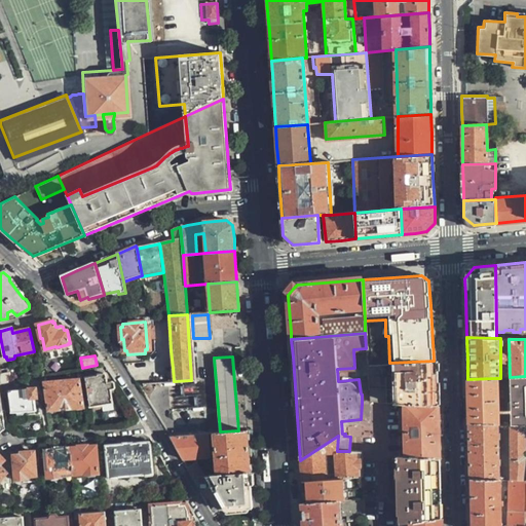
[(405,404),(437,406),(437,384),(437,361),(434,361),(389,363),(367,364),(369,401),(405,404)]
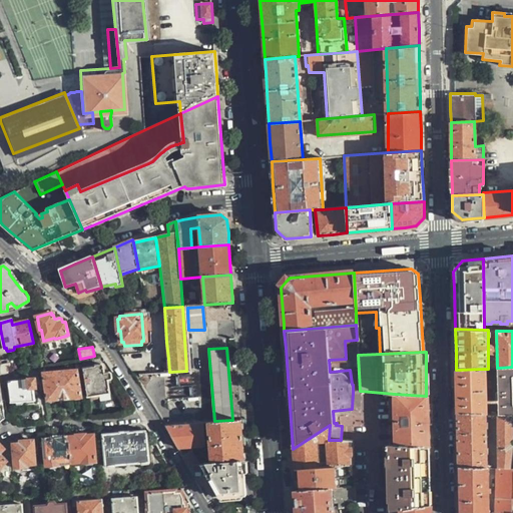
[(6,360),(0,360),(0,374),(9,373),(6,360)]
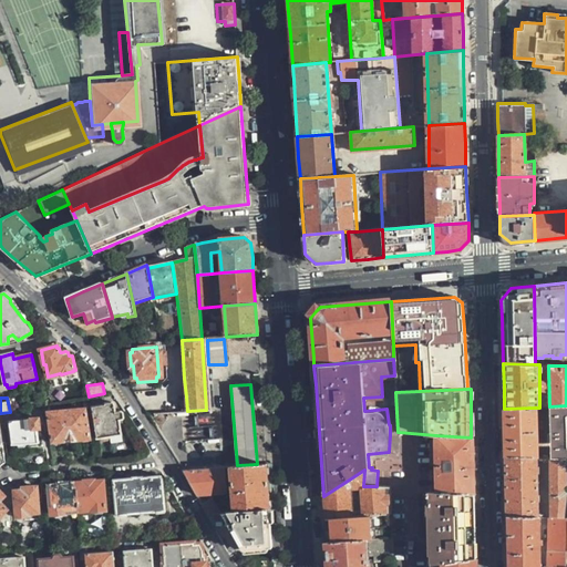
[(123,419),(124,418),(124,416),(124,414),(124,413),(123,412),(121,412),(120,411),(117,411),(116,412),(114,402),(104,404),(105,405),(93,409),(98,437),(121,434),(120,428),(119,420),(122,419),(123,419)]
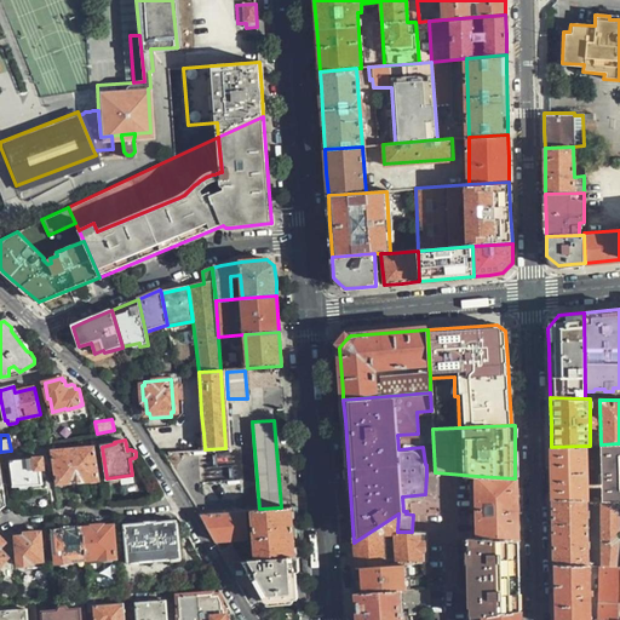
[(619,443),(601,445),(600,445),(600,499),(619,500),(619,488),(619,489),(619,457),(619,455),(619,443)]
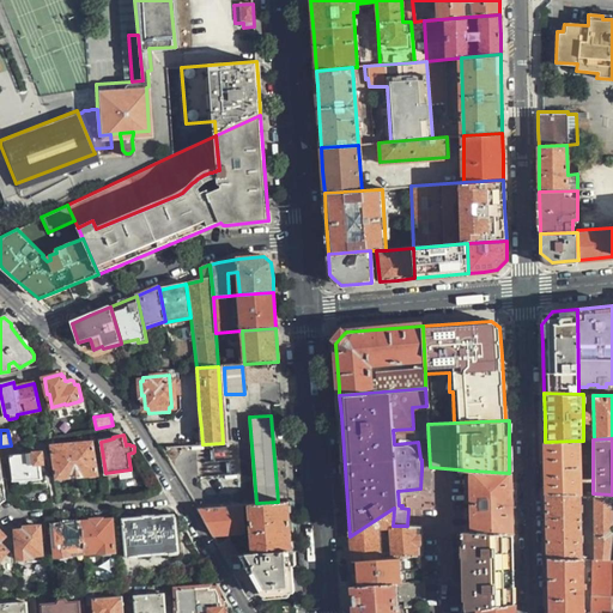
[(545,468),(546,495),(578,495),(577,441),(545,442),(545,468)]
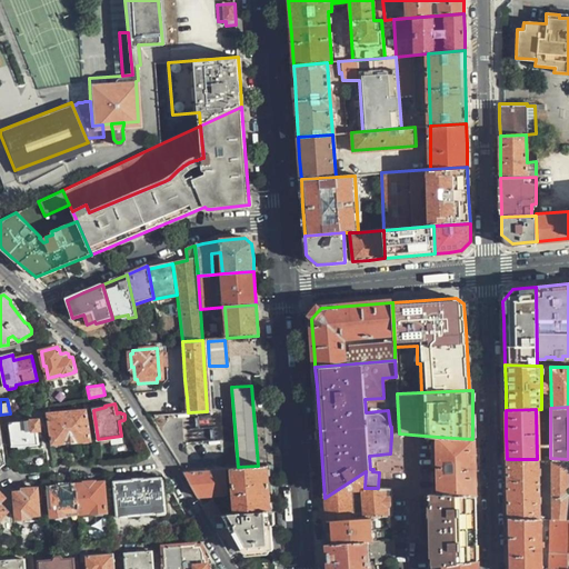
[(218,410),(207,411),(188,412),(182,412),(186,447),(221,443),(218,410)]
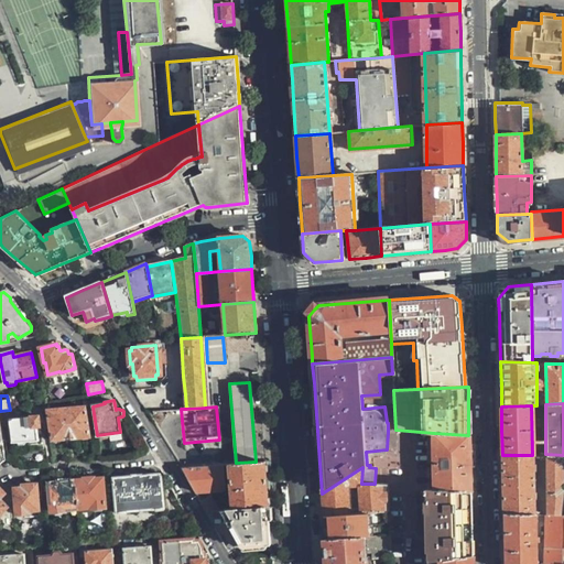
[(89,436),(84,408),(49,411),(52,440),(89,436)]
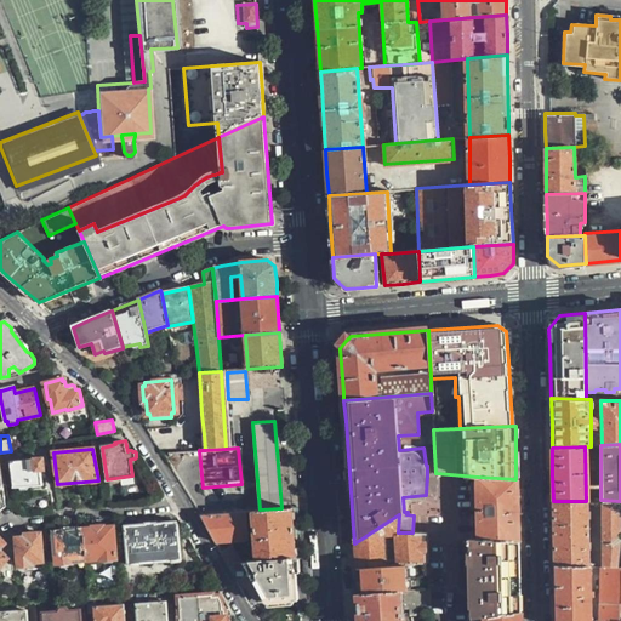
[(11,451),(0,453),(0,456),(1,463),(10,462),(13,488),(43,484),(40,471),(45,469),(44,457),(18,461),(17,450),(11,451)]
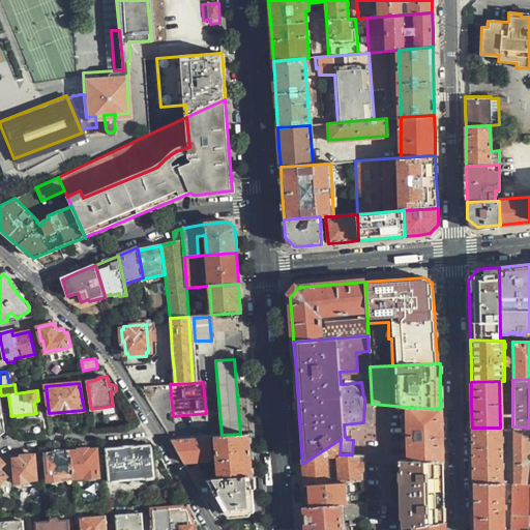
[(408,459),(441,462),(441,434),(440,409),(408,407),(408,459)]
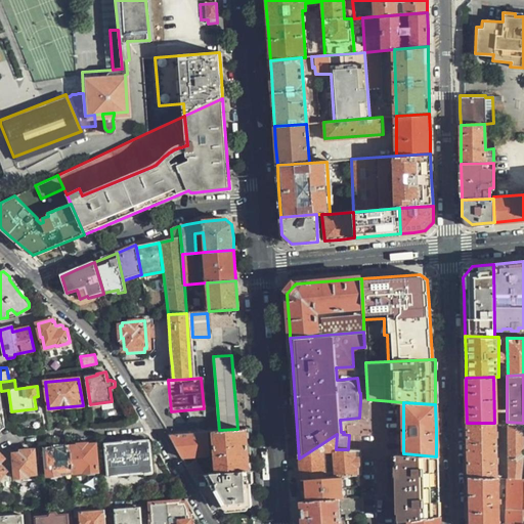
[(523,423),(507,422),(508,478),(522,478),(523,456),(523,454),(521,454),(521,433),(523,433),(523,423)]
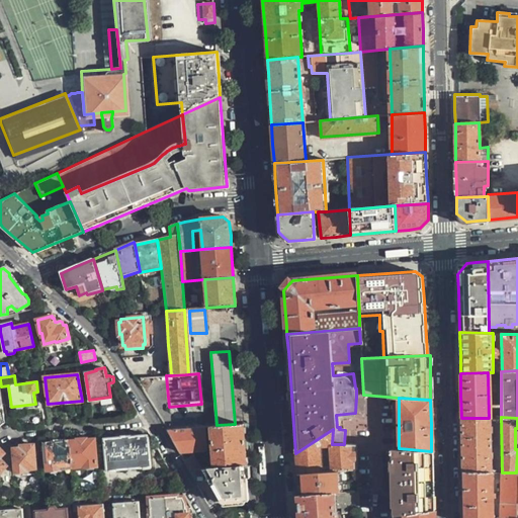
[(462,444),(462,471),(490,471),(489,418),(461,418),(462,444)]
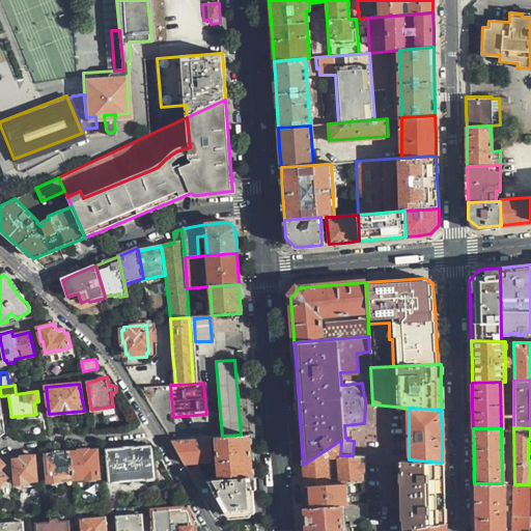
[(241,435),(233,435),(222,436),(218,437),(225,487),(253,476),(251,457),(249,434),(241,435)]
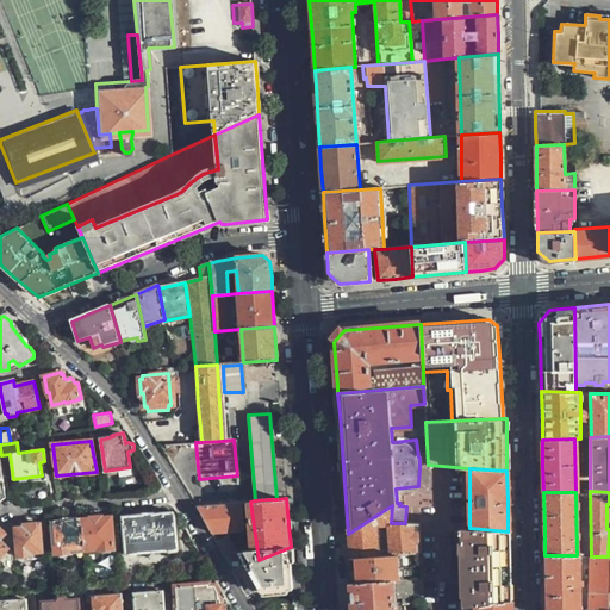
[(242,502),(194,506),(211,534),(244,530),(242,502)]
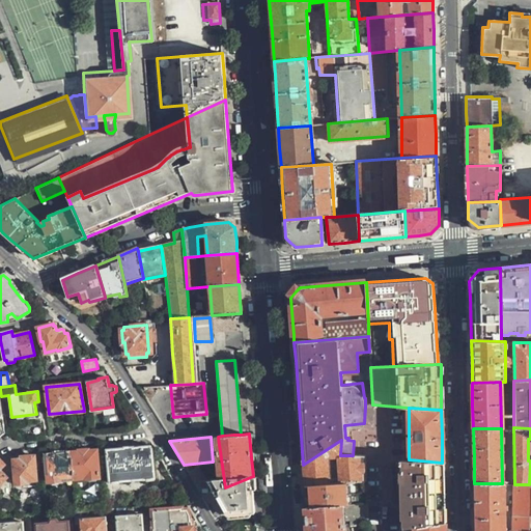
[(304,475),(304,487),(328,485),(326,457),(336,456),(338,484),(365,482),(365,456),(353,455),(340,455),(341,440),(303,465),(304,475)]
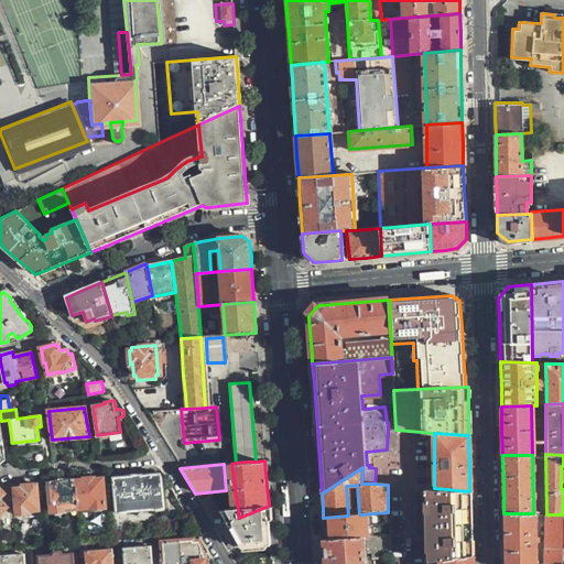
[(164,490),(163,477),(160,473),(114,477),(117,511),(165,507),(164,490)]
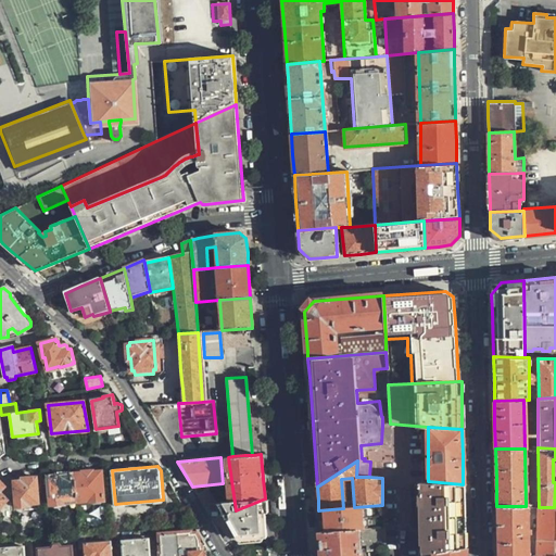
[(75,475),(77,501),(90,500),(90,501),(104,500),(101,471),(92,472),(92,470),(83,471),(84,474),(75,475)]
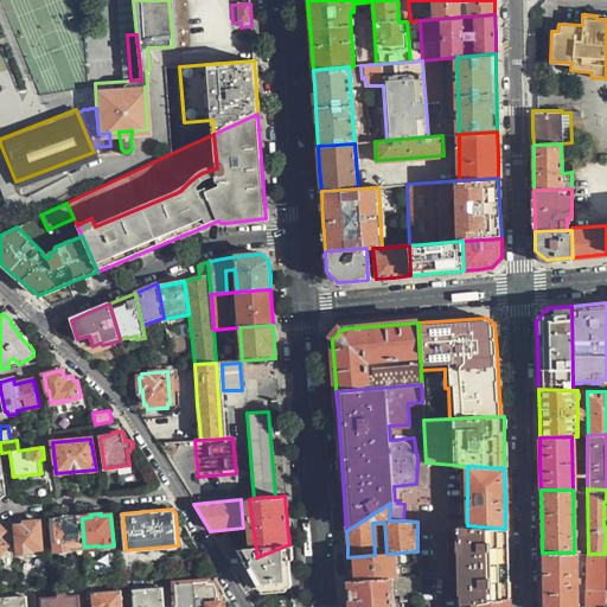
[(71,548),(84,547),(82,518),(74,518),(72,517),(63,517),(63,518),(53,519),(56,550),(71,549),(71,548)]
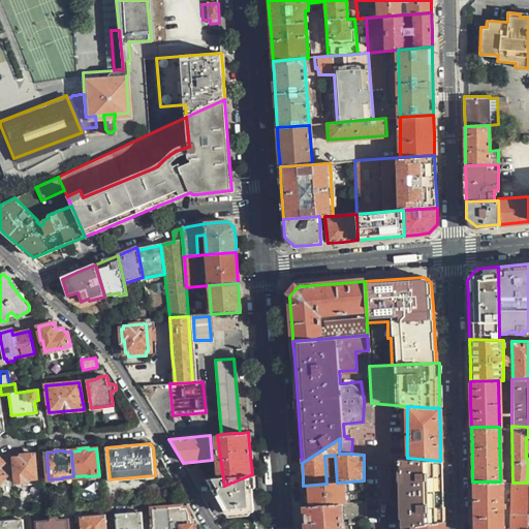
[(37,478),(35,455),(21,456),(21,458),(14,459),(17,483),(27,481),(27,479),(37,478)]
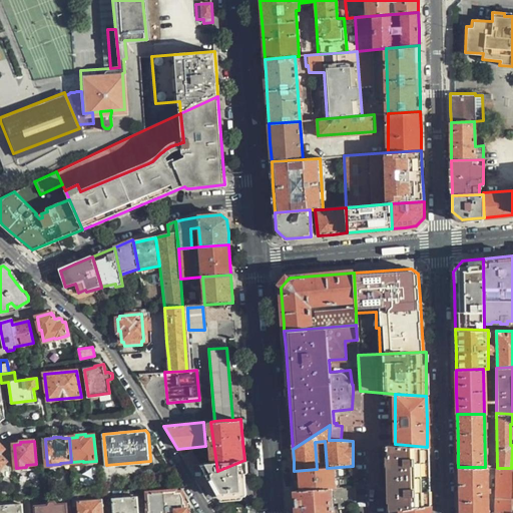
[(400,509),(429,504),(428,476),(427,447),(395,444),(385,444),(386,511),(400,509)]
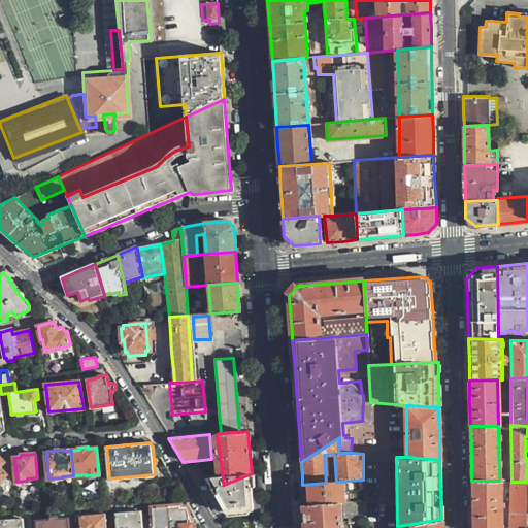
[(203,495),(210,490),(195,464),(187,468),(203,495)]
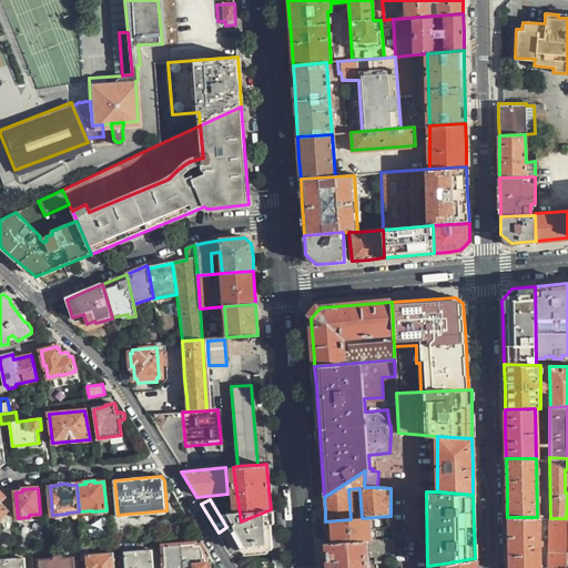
[(273,538),(271,509),(241,521),(231,526),(244,551),(273,548),(273,538)]
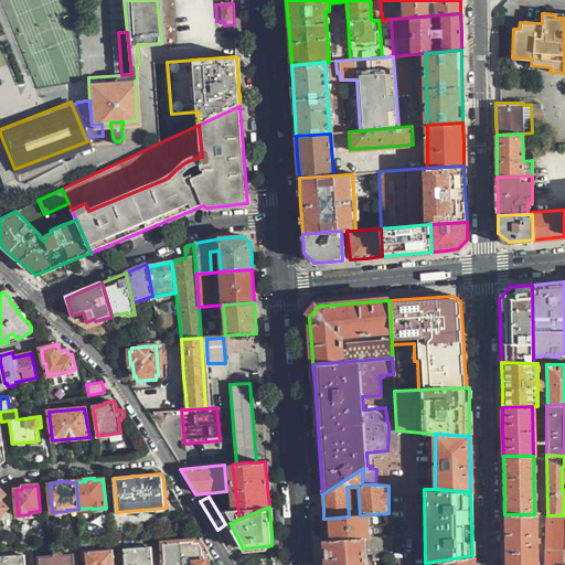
[(324,530),(326,541),(363,539),(375,539),(390,537),(388,513),(360,515),(349,516),(323,519),(324,530)]
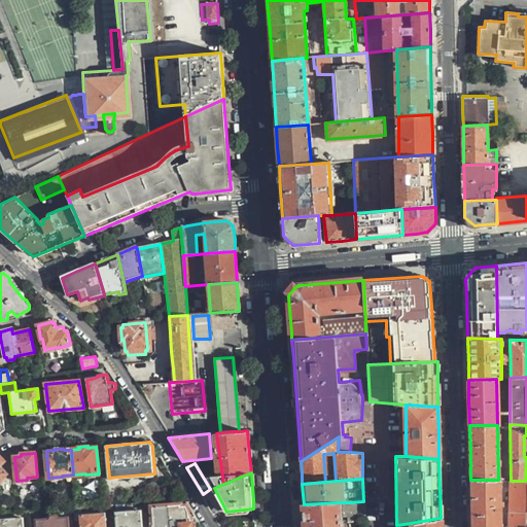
[(471,506),(471,526),(500,526),(498,480),(470,480),(471,506)]
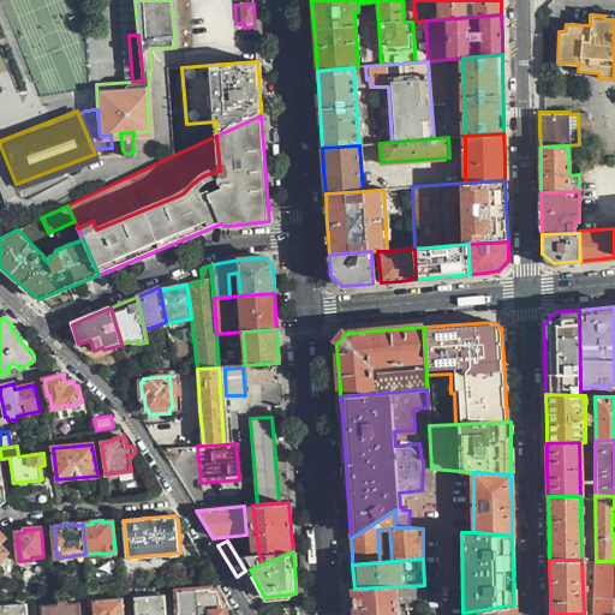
[(613,614),(614,603),(614,561),(613,561),(596,561),(593,561),(591,613),(586,614),(613,614)]
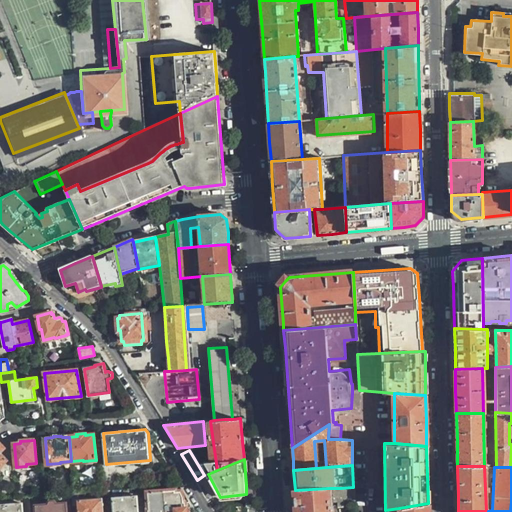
[(341,498),(354,497),(353,487),(340,488),(341,498)]
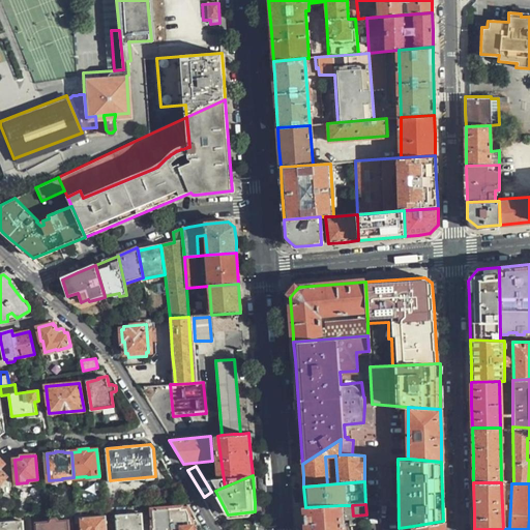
[(306,529),(345,529),(345,525),(343,525),(341,505),(305,507),(306,529)]
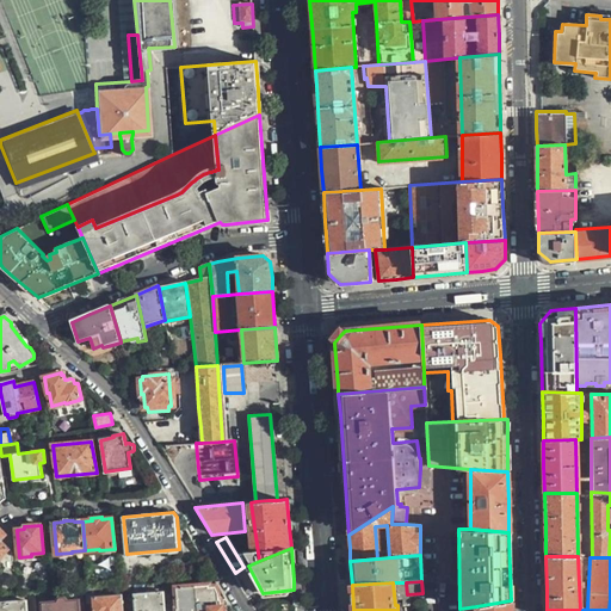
[(209,585),(177,588),(178,608),(180,608),(180,610),(223,610),(223,608),(221,605),(221,599),(218,599),(218,591),(216,588),(215,586),(209,587),(209,585)]
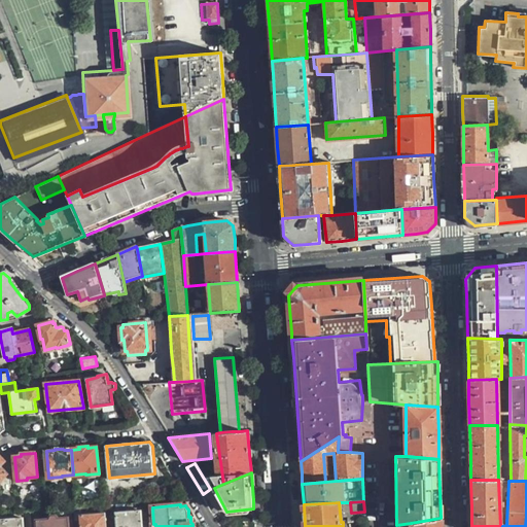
[(30,512),(30,526),(69,526),(69,517),(59,518),(55,516),(51,516),(49,518),(48,510),(45,510),(30,512)]
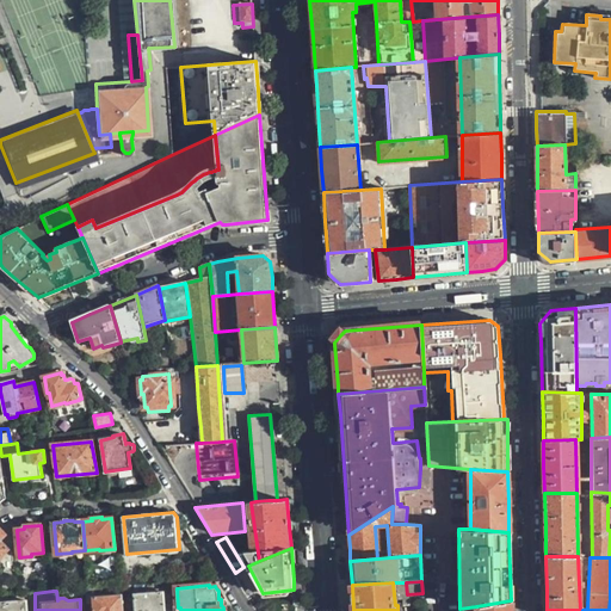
[(162,610),(165,610),(162,592),(136,594),(135,610),(162,610)]
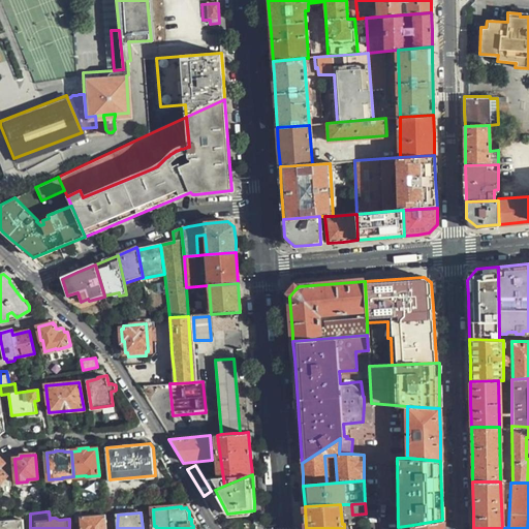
[(106,528),(105,516),(81,518),(81,528),(106,528)]
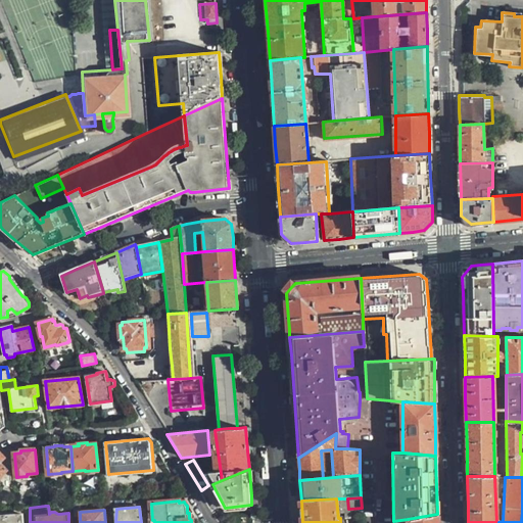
[(26,522),(26,514),(0,516),(0,522),(26,522)]
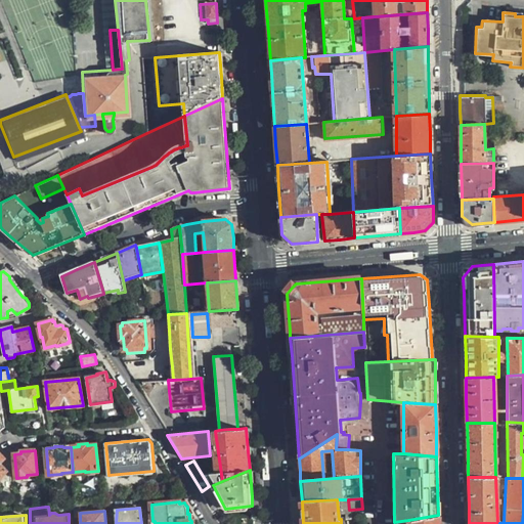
[(437,523),(438,515),(408,520),(408,523),(437,523)]
